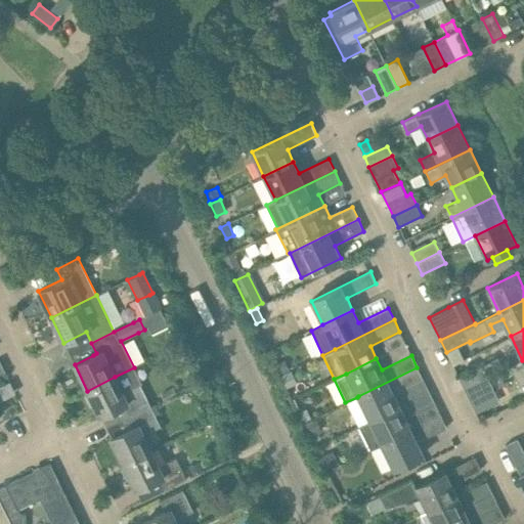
[(289,370),(285,362),(276,365),(280,374),(289,370)]
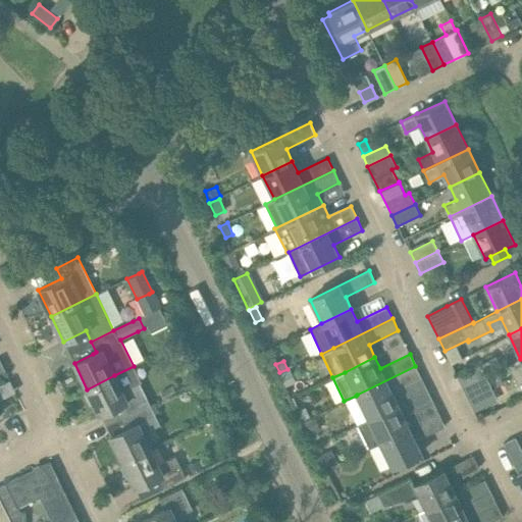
[(457,376),(463,387),(485,376),(480,365),(457,376)]
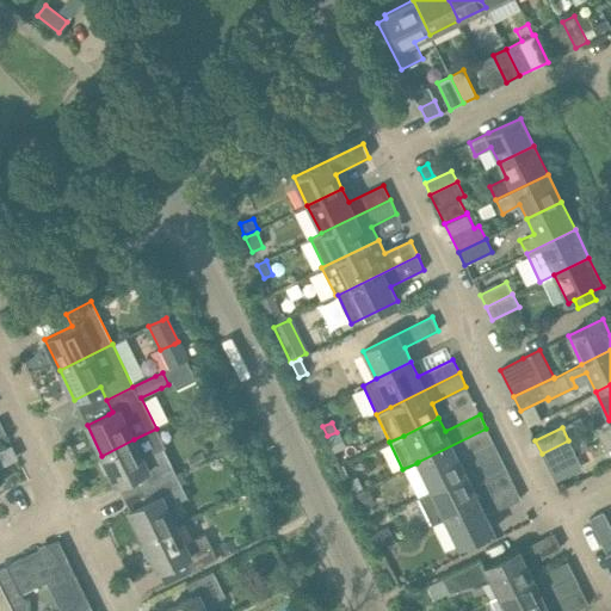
[(156,429),(102,456),(116,486),(142,473),(148,486),(176,473),(162,448),(165,448),(156,429)]
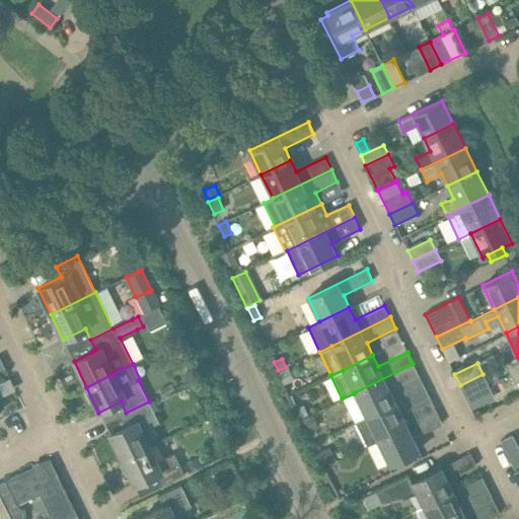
[(413,364),(355,392),(366,417),(394,402),(389,390),(419,376),(413,364)]
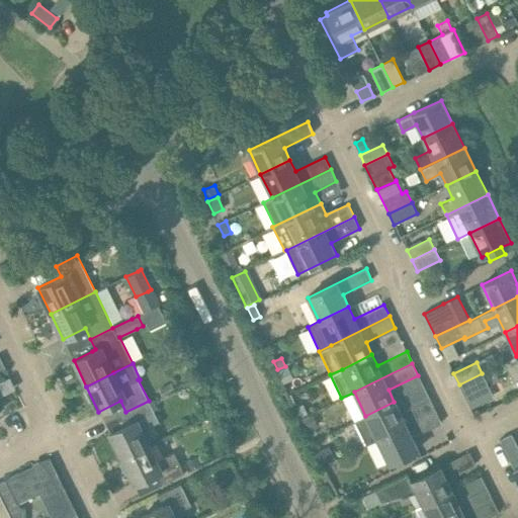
[(291,378),(286,366),(278,370),(284,382),(291,378)]
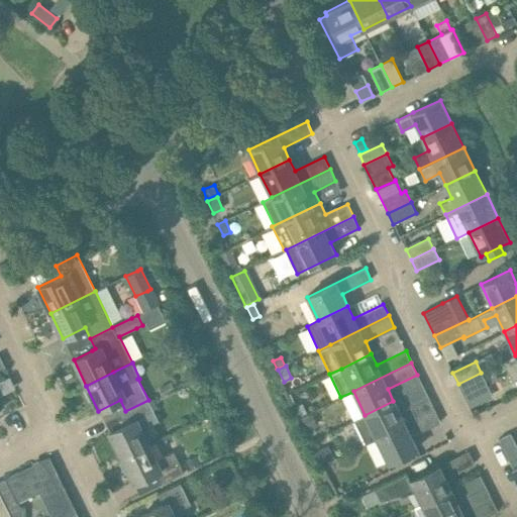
[(481,373),(458,384),(471,408),(493,397),(481,373)]
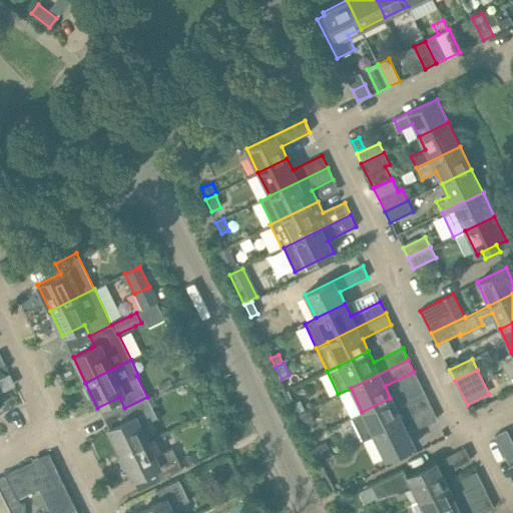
[(170,379),(158,385),(160,390),(172,384),(170,379)]
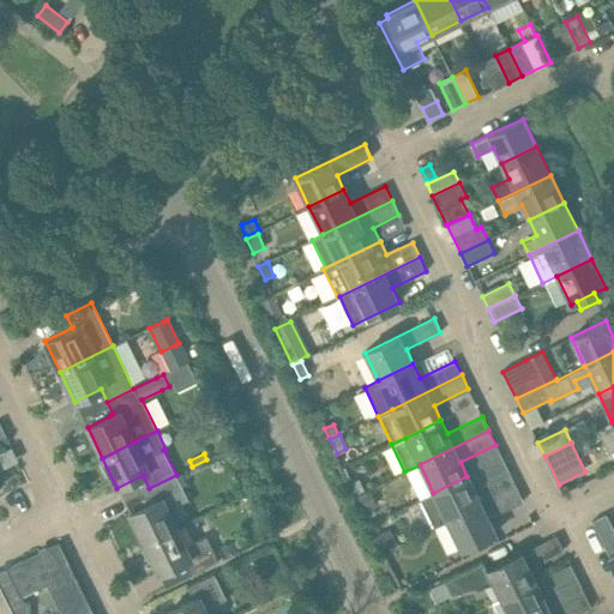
[(432,528),(446,521),(516,487),(510,473),(474,491),(467,476),(433,493),(419,500),(432,528)]
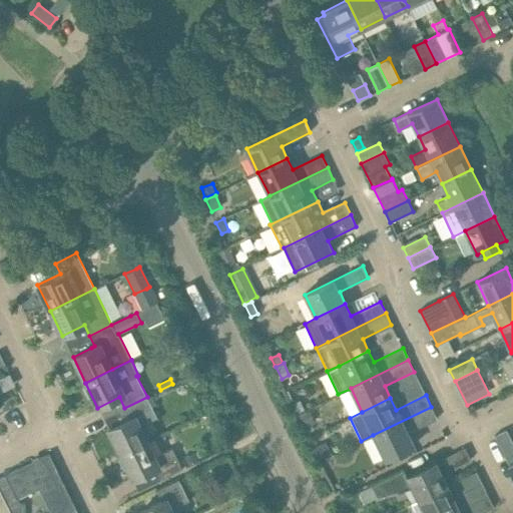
[(108,429),(120,454),(147,441),(140,426),(157,417),(147,397),(124,408),(129,418),(108,429)]
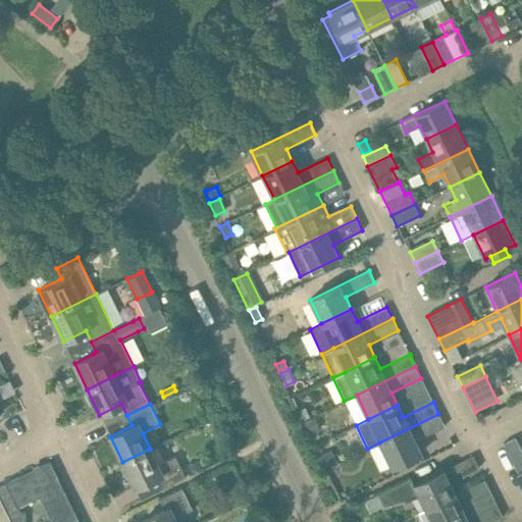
[(299,412),(303,420),(310,416),(307,409),(299,412)]
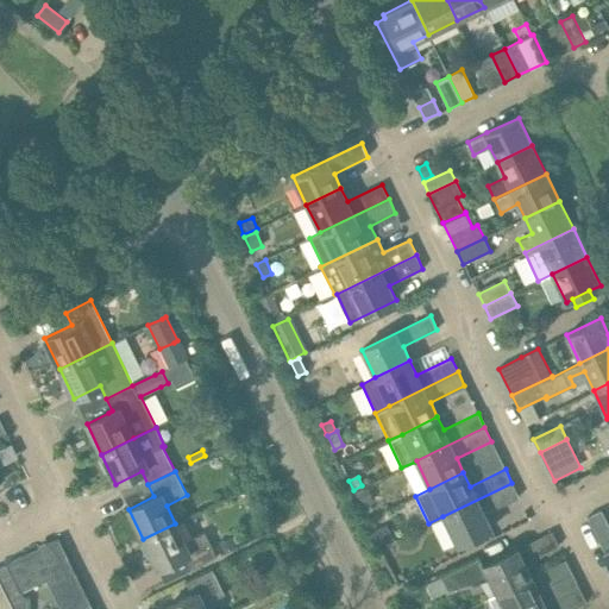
[(519,497),(512,483),(443,516),(457,545),(491,528),(484,514),(519,497)]
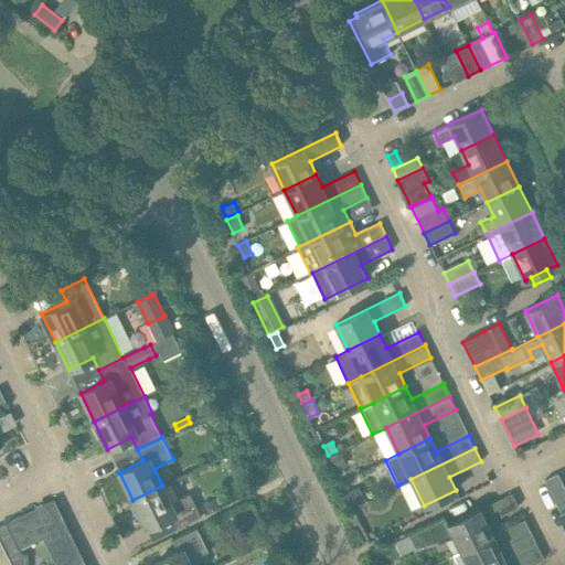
[(347,466),(340,451),(328,457),(334,471),(347,466)]
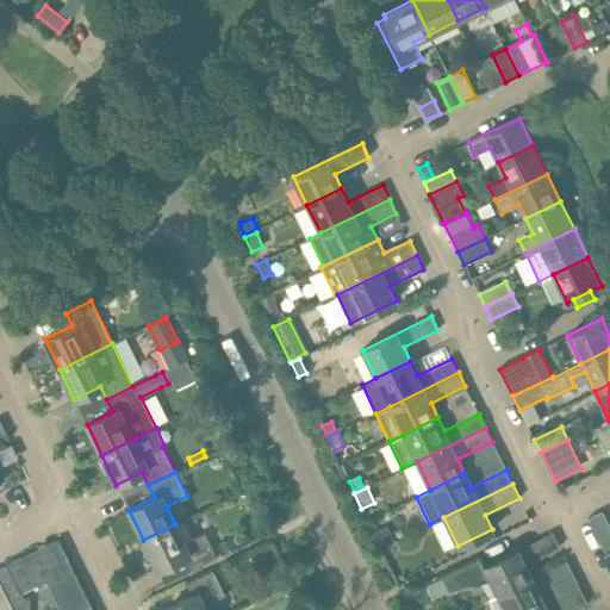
[(609,527),(602,511),(587,518),(609,562),(609,527)]
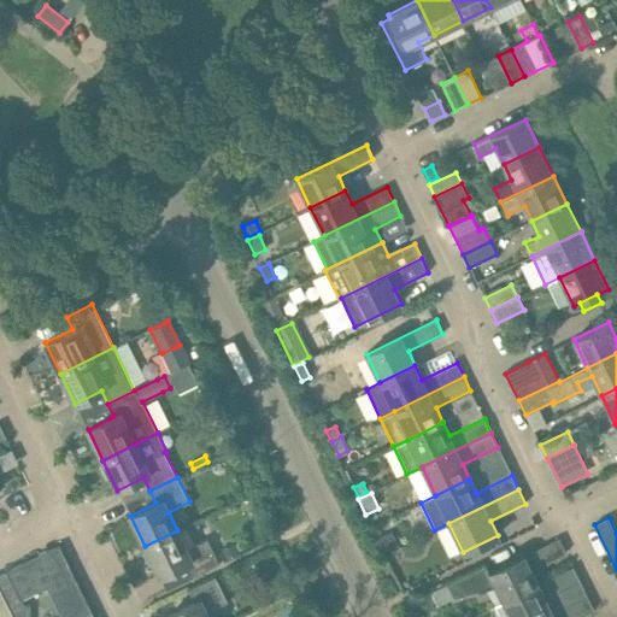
[(177,530),(145,546),(160,577),(187,564),(193,576),(219,564),(207,539),(187,548),(177,530)]
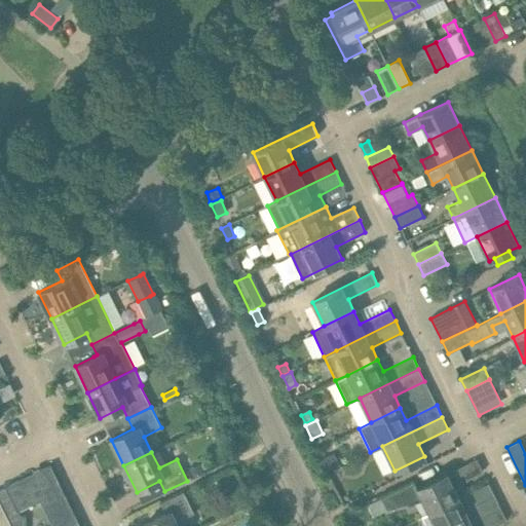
[(324,463),(328,472),(339,466),(335,458),(324,463)]
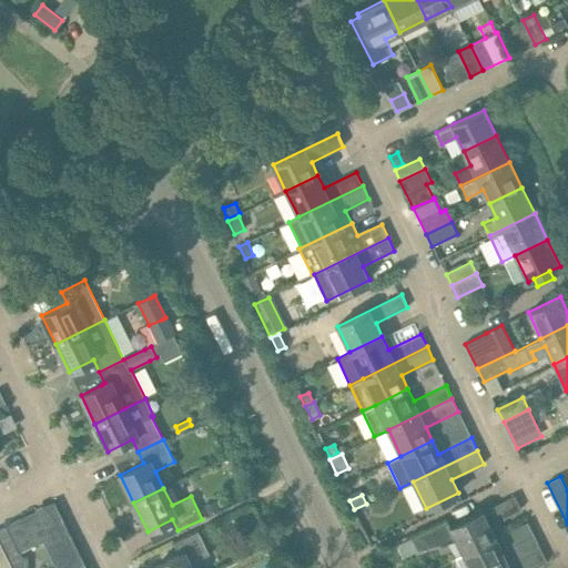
[(463,554),(496,538),(489,525),(520,509),(515,496),(450,527),(446,519),(411,537),(417,551),(456,540),(463,554)]
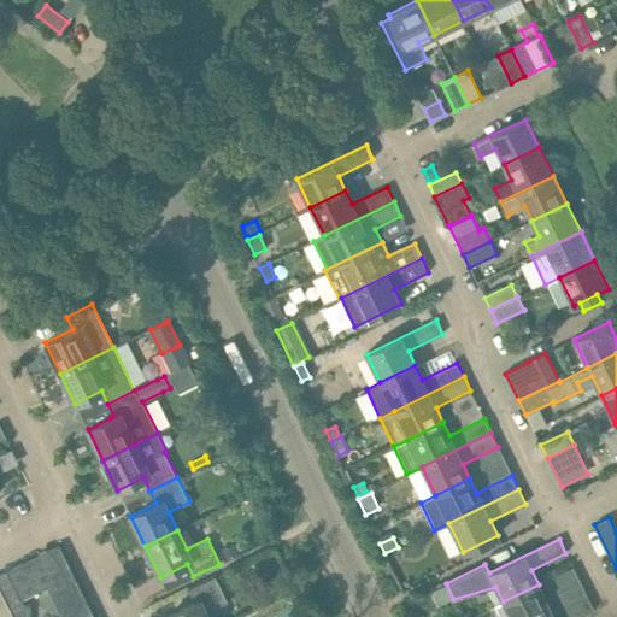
[(221,548),(225,559),(239,552),(234,542),(221,548)]
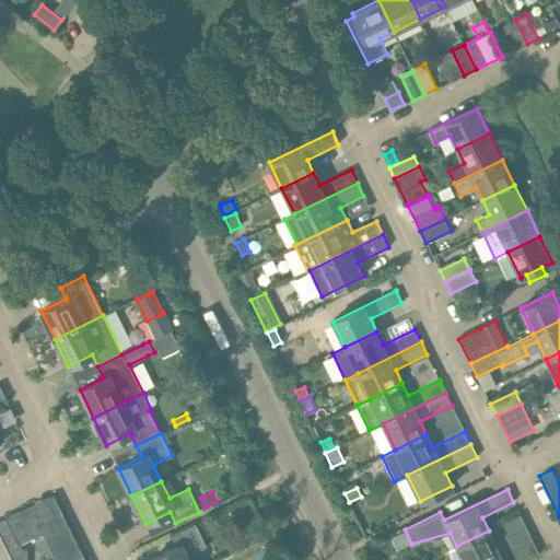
[(0,523),(0,536),(11,559),(27,559),(28,549),(21,549),(19,544),(43,533),(55,559),(70,559),(82,555),(54,496),(6,518),(6,520),(0,523)]
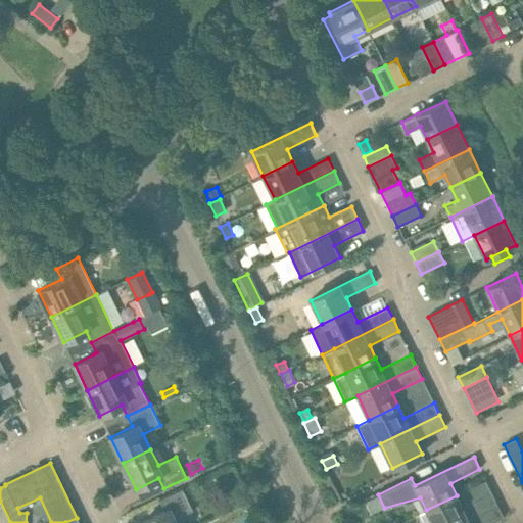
[(142,521),(143,522),(177,522),(175,518),(192,510),(182,488),(160,500),(165,510),(142,521)]
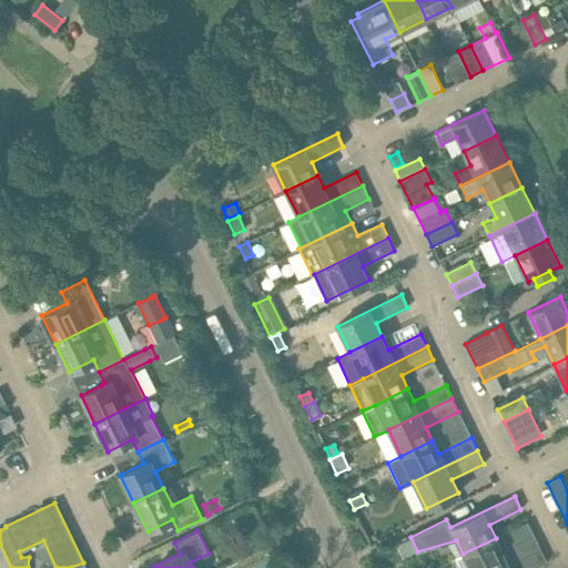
[(496,538),(463,554),(455,558),(459,567),(499,567),(540,548),(534,535),(501,550),(496,538)]
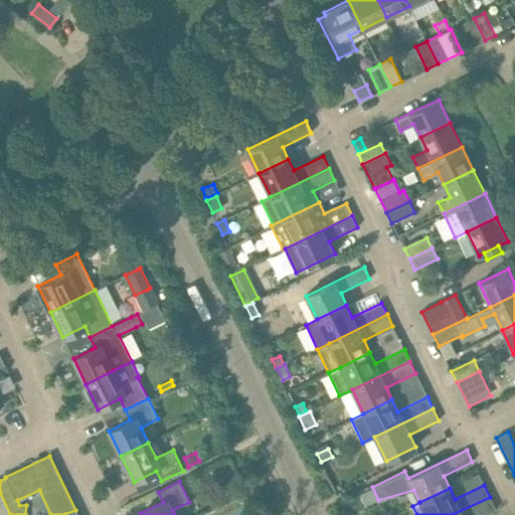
[(0,514),(10,514),(0,493),(0,514)]
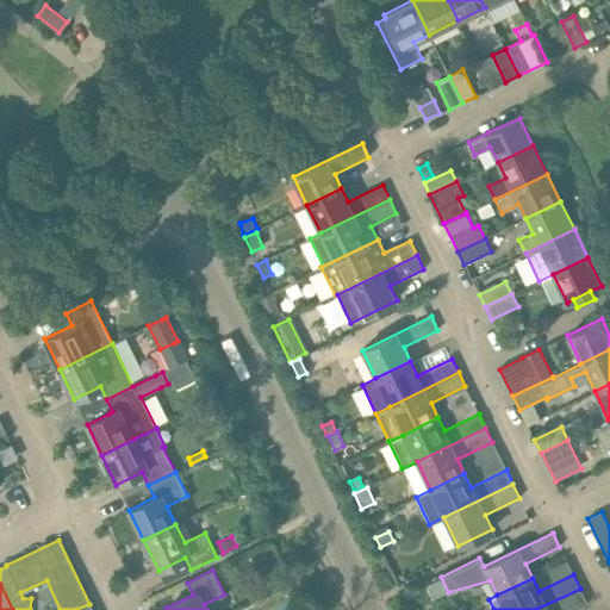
[(580,589),(536,609),(572,609),(587,603),(580,589)]
